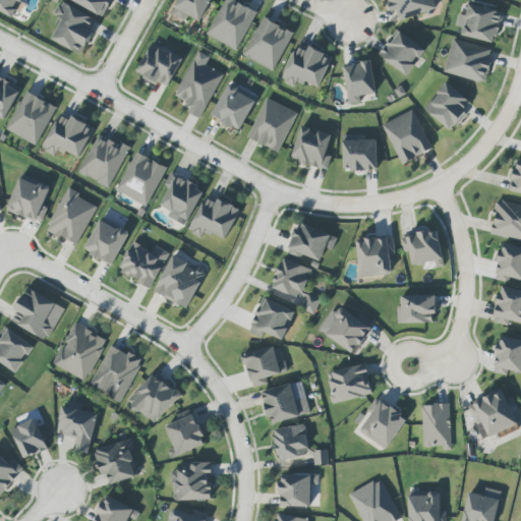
[(0,0),(0,11),(12,18),(22,0),(0,0)]
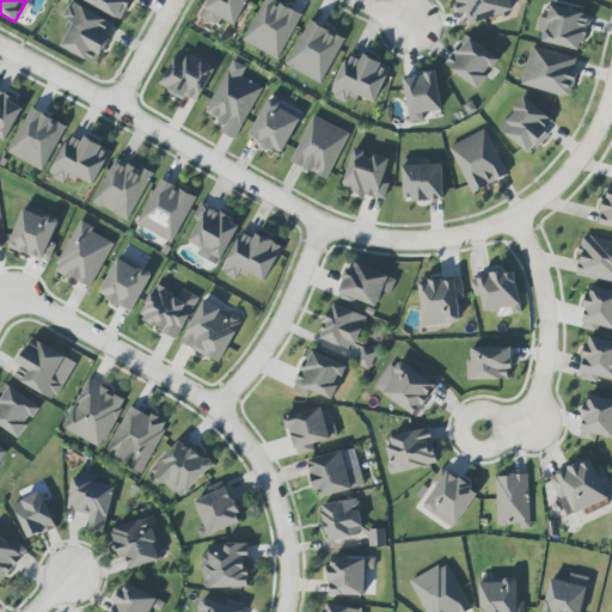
[(130,0),(81,0),(121,20),(130,0)]
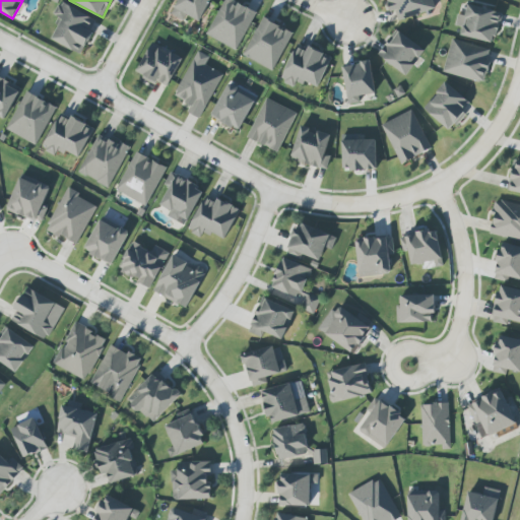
[(210,0),(179,0),(173,16),(185,20),(186,16),(202,22),(210,0)]
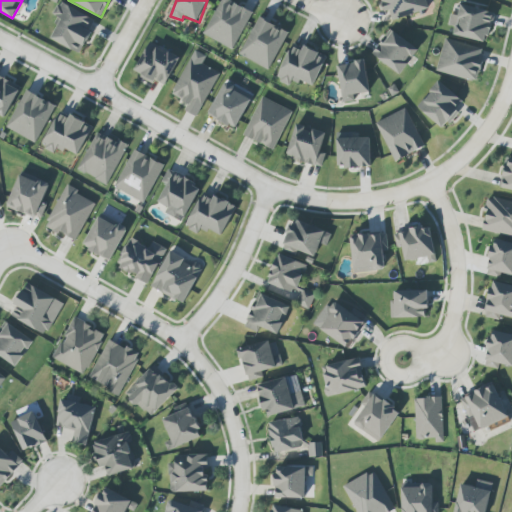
[(220,0),(203,35),(233,50),(252,12),(229,0),(220,0)]
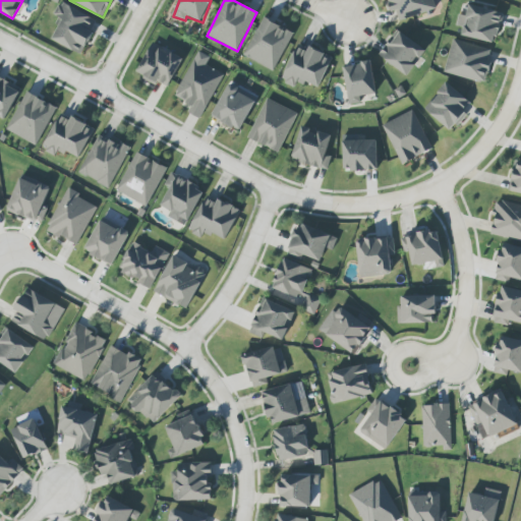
[(387,0),(391,12),(396,11),(398,19),(436,10),(432,0),(387,0)]
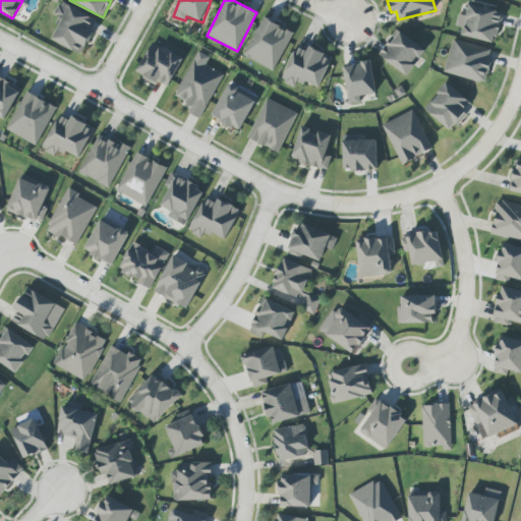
[(82,54),(93,32),(90,31),(95,19),(64,4),(48,39),(82,54)]
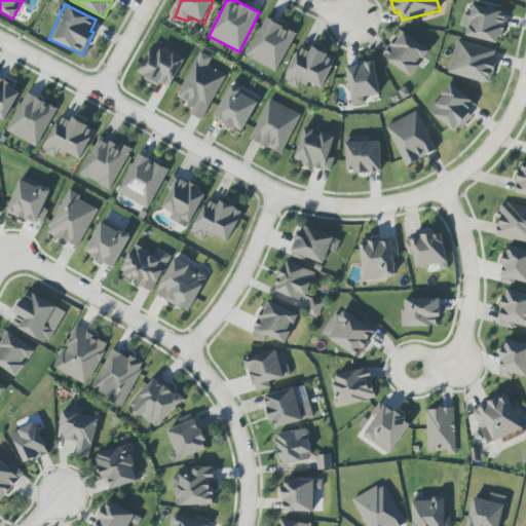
[(465,35),(499,44),(508,13),(474,4),(471,16),(463,14),(460,26),(467,28),(465,35)]
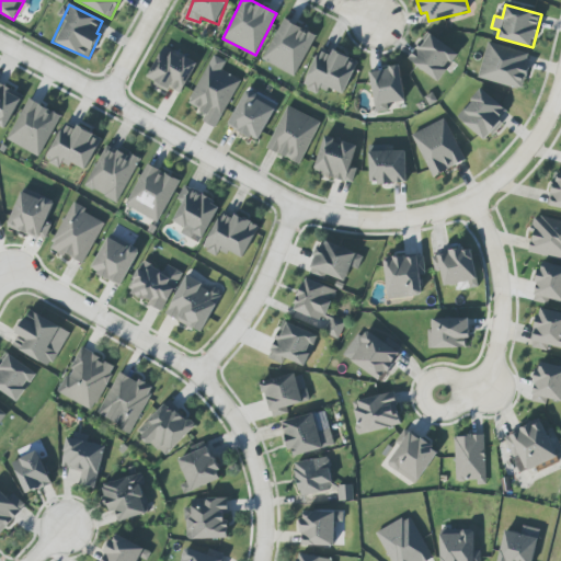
[(316,36),(283,19),(262,60),(294,77),(316,36)]
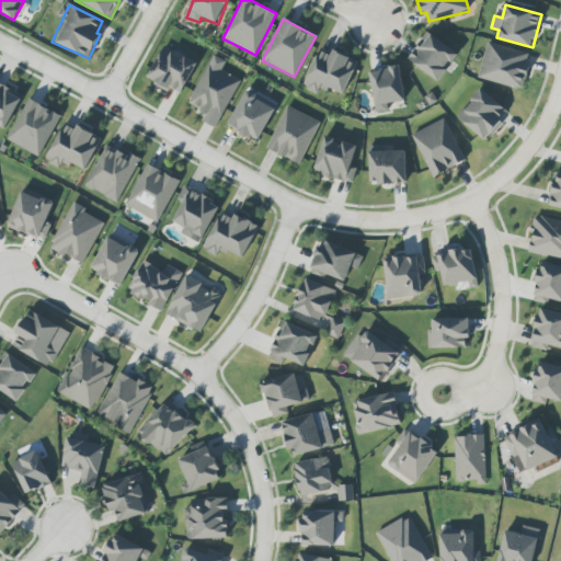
[(408,60),(438,82),(458,54),(426,32),(408,60)]
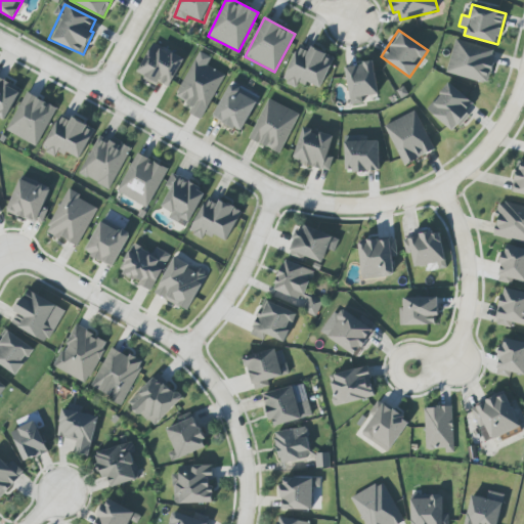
[(446,73),(486,84),(495,51),(455,39),(446,73)]
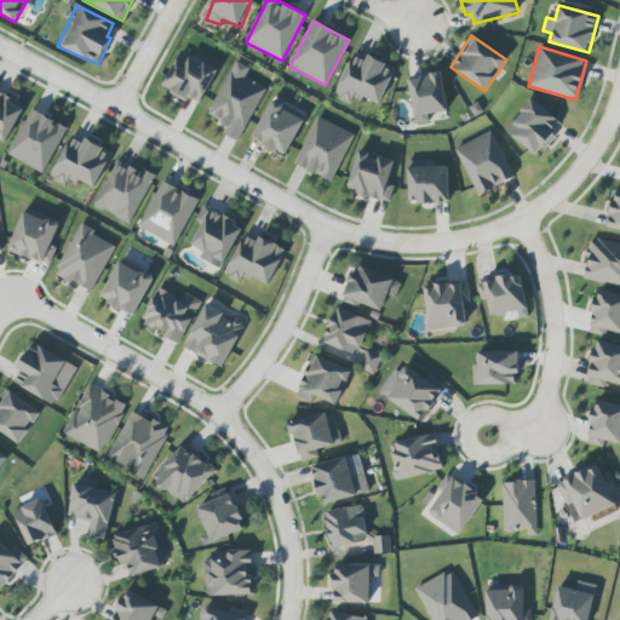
[(218,70),(182,51),(161,89),(187,102),(189,98),(199,104),(218,70)]
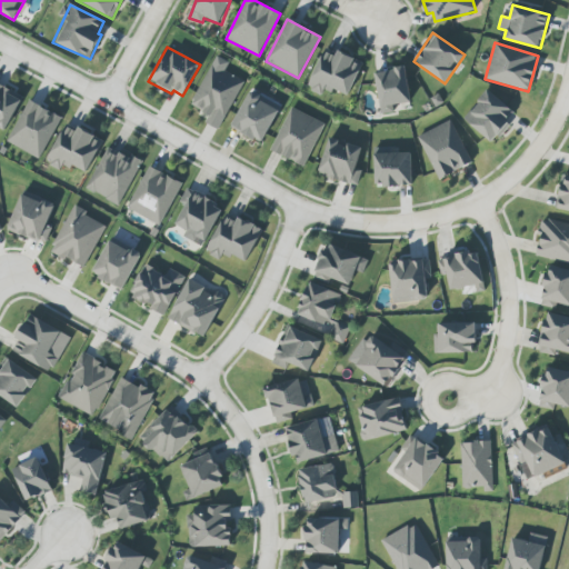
[(362,62),(337,52),(336,57),(322,51),(307,88),(321,95),(325,87),(348,97),(362,62)]
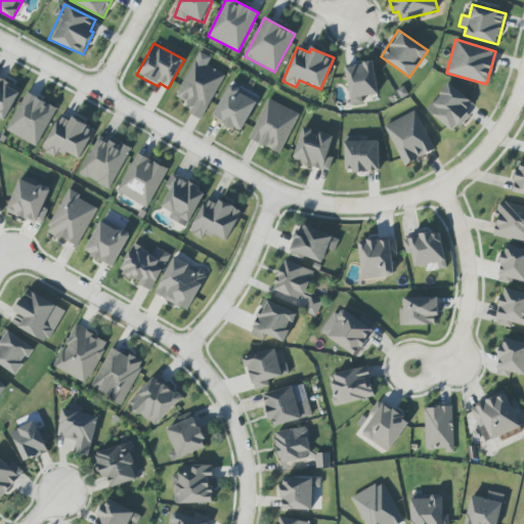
[(189,114),(202,120),(224,75),(207,66),(211,57),(199,51),(176,97),(193,106),(189,114)]
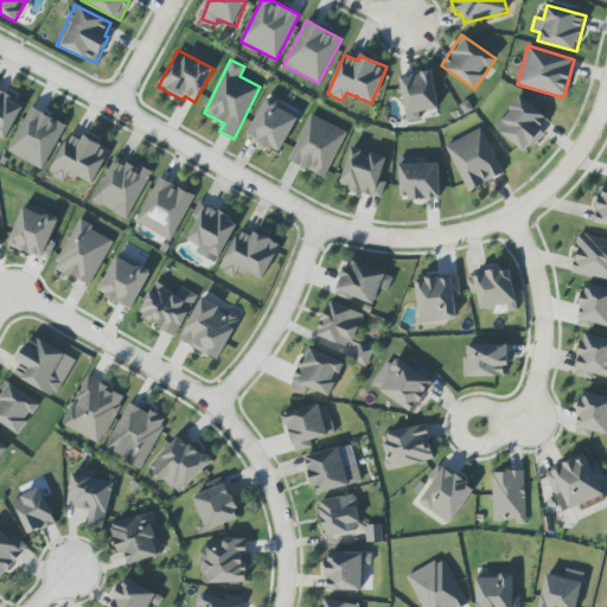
[(419,113),(439,109),(432,72),(398,77),(406,123),(420,121),(419,113)]
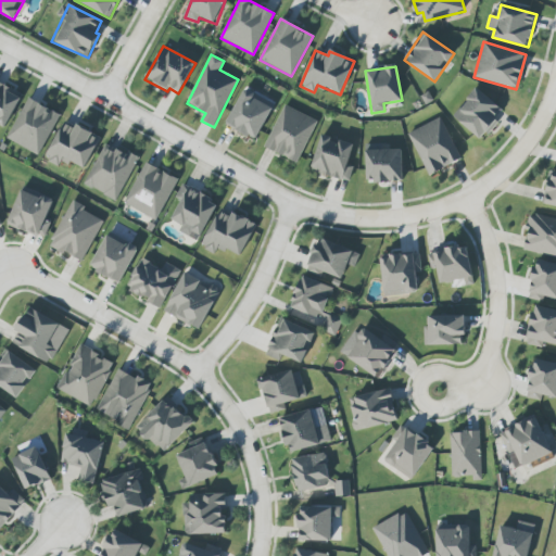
[(0,125),(4,128),(23,96),(0,83),(0,125)]
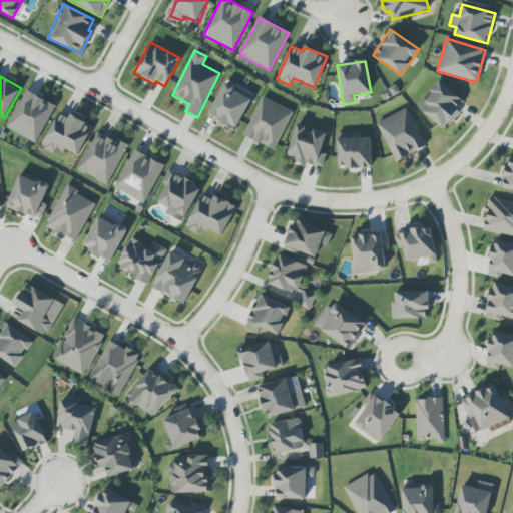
[(237,129),(253,94),(224,81),(208,116),(237,129)]
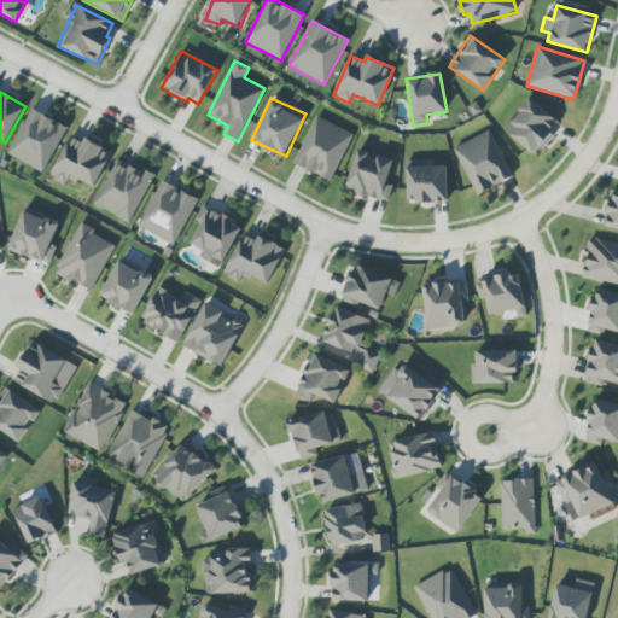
[(560,121),(526,98),(503,132),(536,155),(560,121)]
